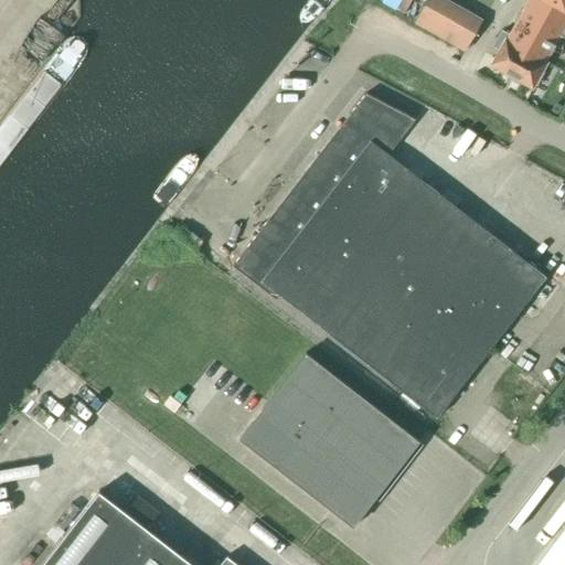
[(465,53),(483,19),(450,0),(426,0),(413,23),(465,53)]
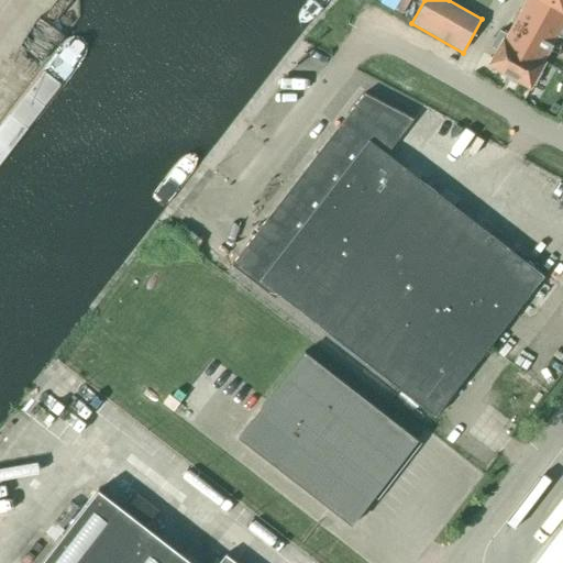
[(506,34),(488,65),(530,88),(544,63),(542,62),(558,36),(562,39),(562,0),(534,0),(529,11),(523,8),(507,35),(506,34)]
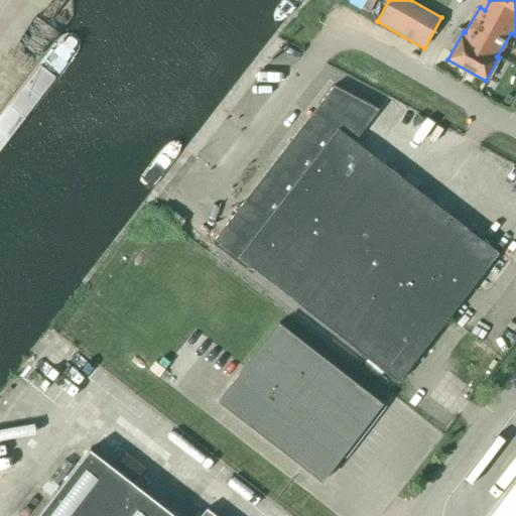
[(399,382),(498,253),(355,141),(379,109),(334,86),(212,243),(251,274),(255,270),(399,382)]
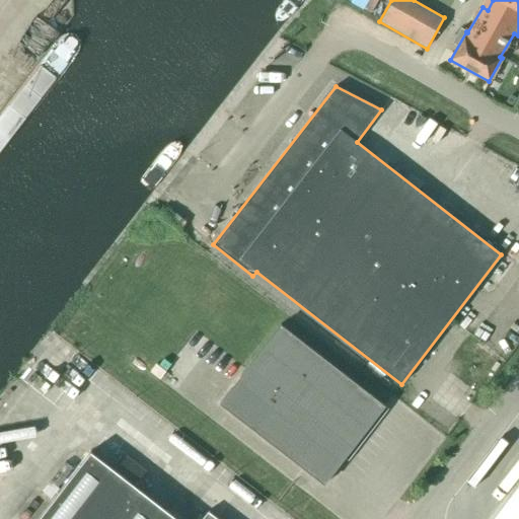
[(323,484),(384,405),(281,325),(220,403),(323,484)]
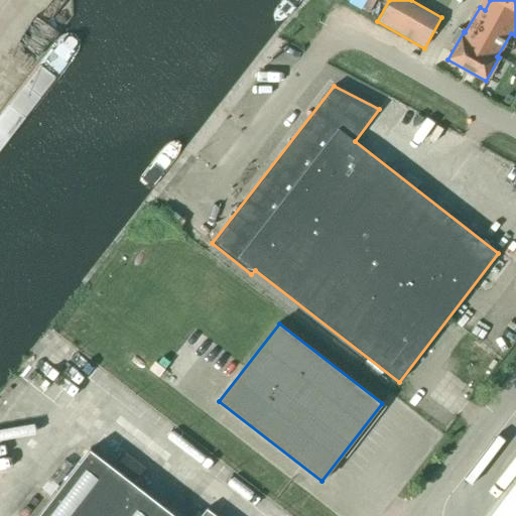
[(201,515),(174,515),(90,450),(38,515),(215,515),(207,509),(201,515)]
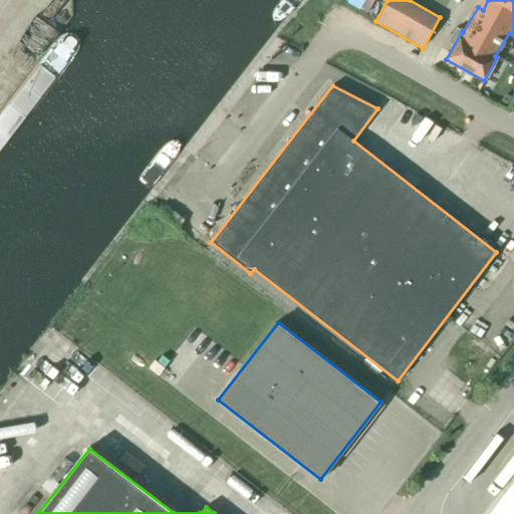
[(513,513),(513,477),(485,513),(513,513)]
